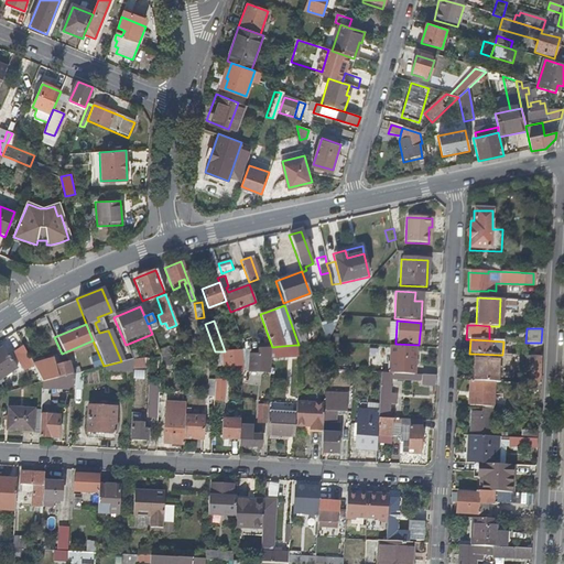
[(295,345),(282,346),(283,357),(295,356),(295,345)]
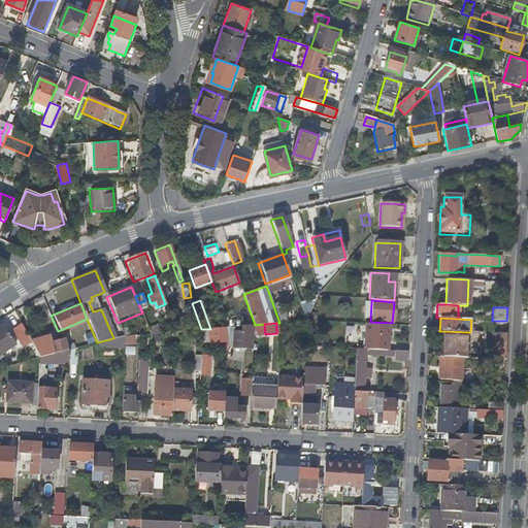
[(387,325),(365,324),(364,351),(386,352),(387,325)]
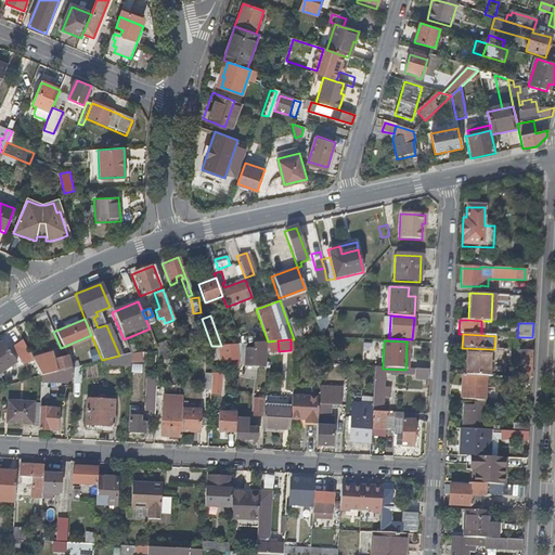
[(266,341),(255,343),(255,348),(247,349),(246,365),(265,366),(266,341)]
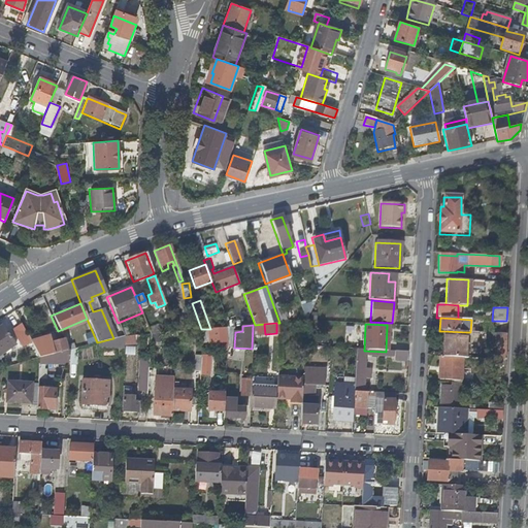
[(18,326),(10,330),(20,344),(26,339),(18,326)]
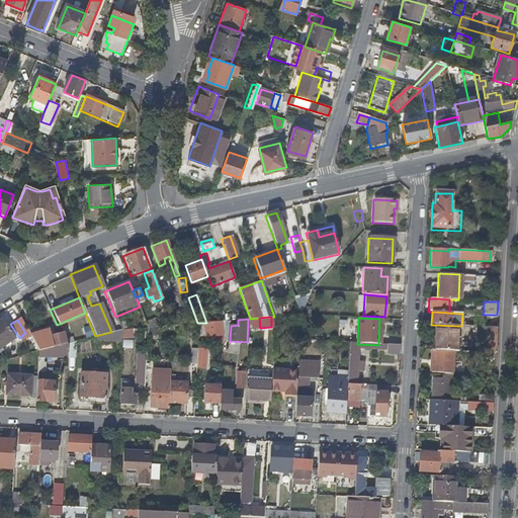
[(206,323),(205,323),(206,335),(223,334),(224,321),(206,323)]
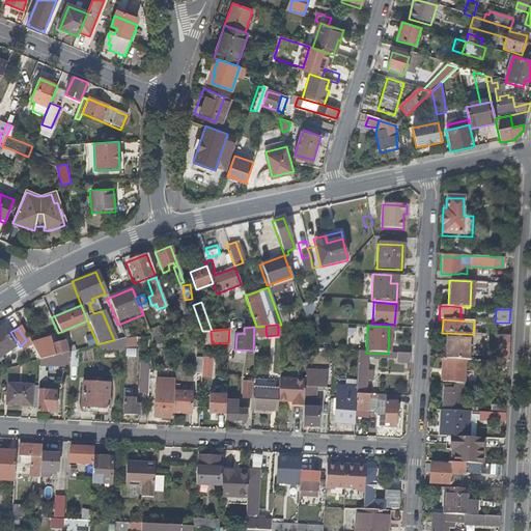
[(0,356),(12,347),(0,330),(0,356)]
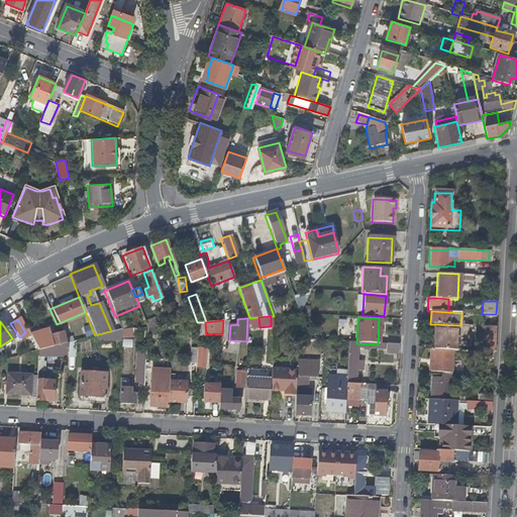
[(434,324),(433,349),(453,350),(454,350),(456,325),(434,324)]
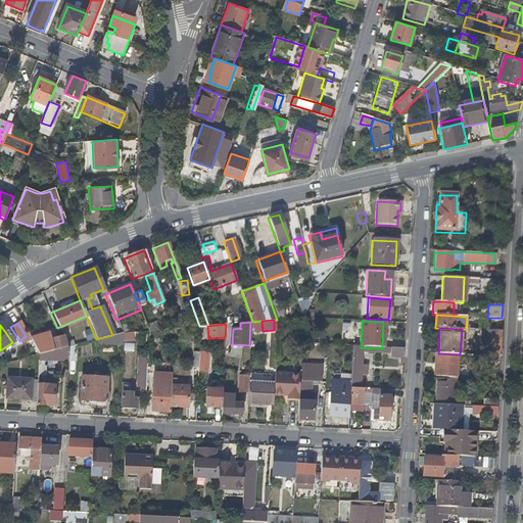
[(501,331),(477,330),(476,340),(489,340),(488,355),(498,357),(501,331)]
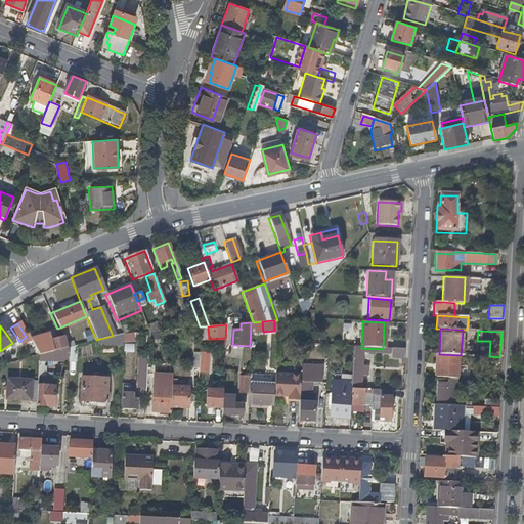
[(123,334),(122,341),(132,341),(132,337),(132,333),(123,334)]
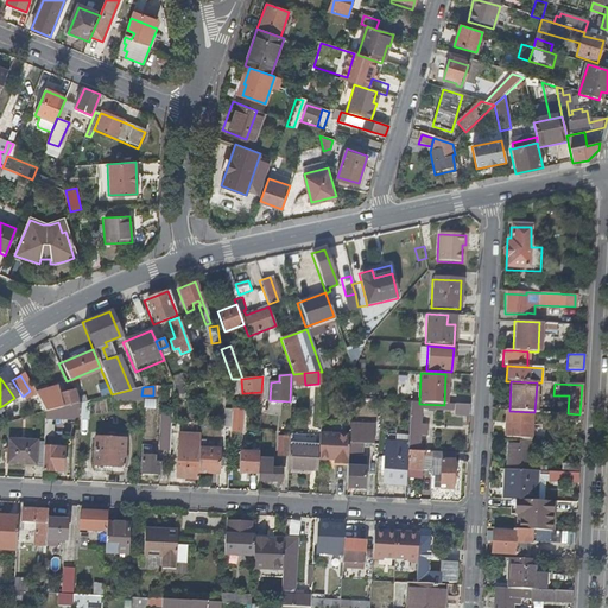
[(31,390),(43,412),(77,404),(75,399),(71,392),(48,399),(46,396),(45,393),(38,396),(36,388),(31,390)]
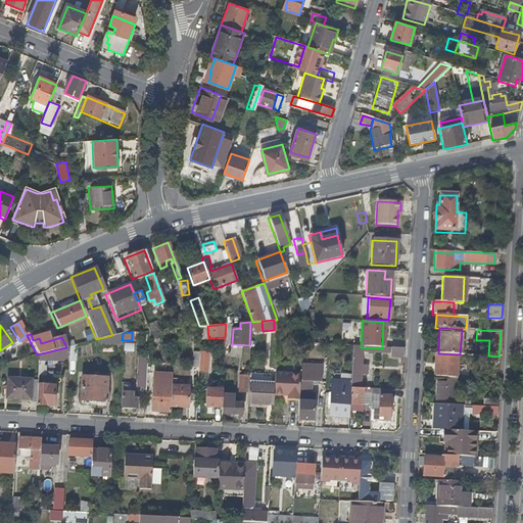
[(60,334),(40,340),(41,343),(61,337),(60,334)]
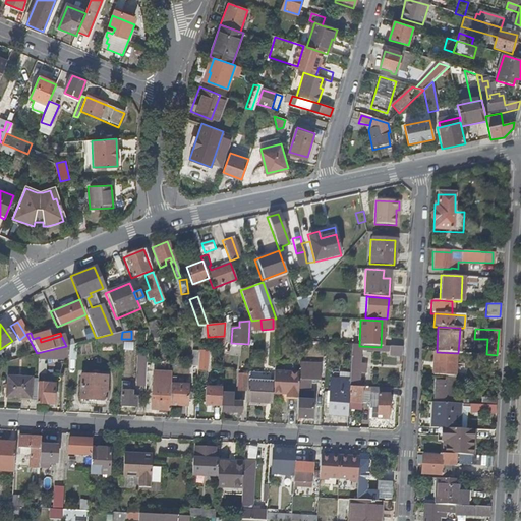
[(37,353),(36,374),(41,374),(42,374),(43,365),(41,365),(41,359),(67,360),(67,345),(66,346),(37,353)]
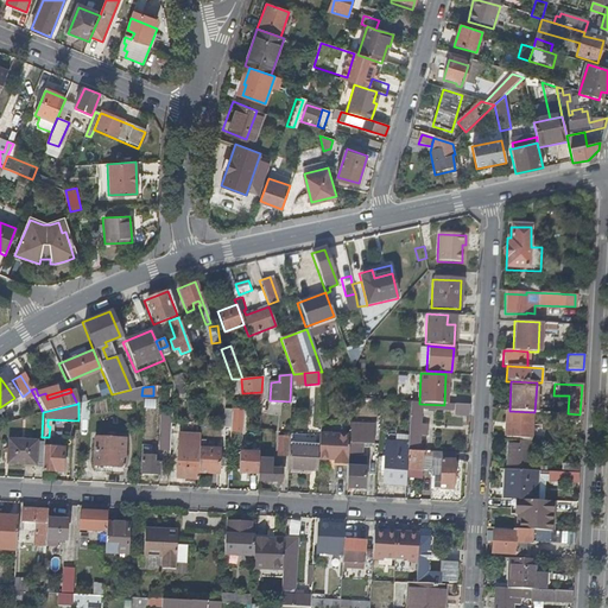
[(419,404),(409,403),(406,445),(406,451),(416,451),(418,410),(454,412),(453,415),(467,416),(468,406),(444,405),(419,404)]
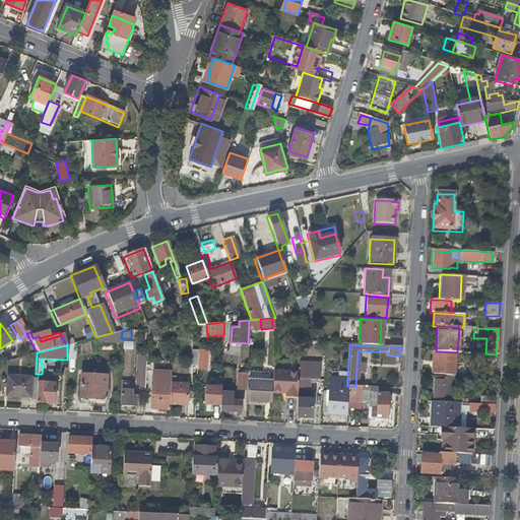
[(456,352),(436,351),(435,372),(455,373),(456,352)]
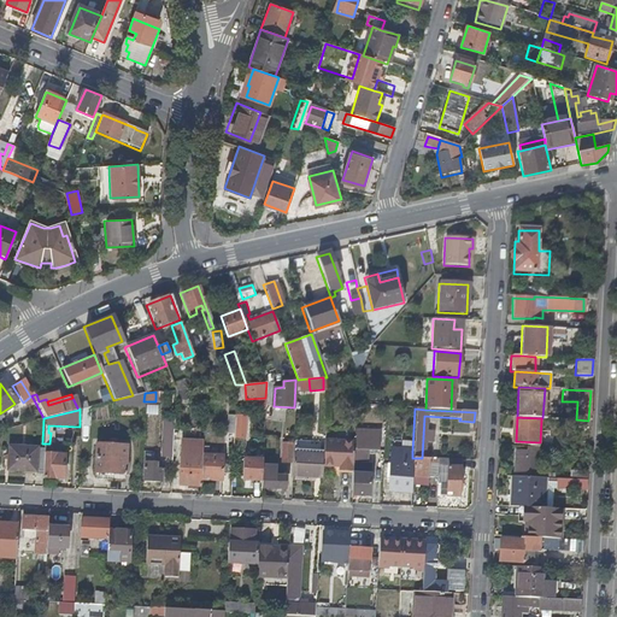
[(576,419),(573,419),(573,430),(588,432),(588,421),(576,419)]
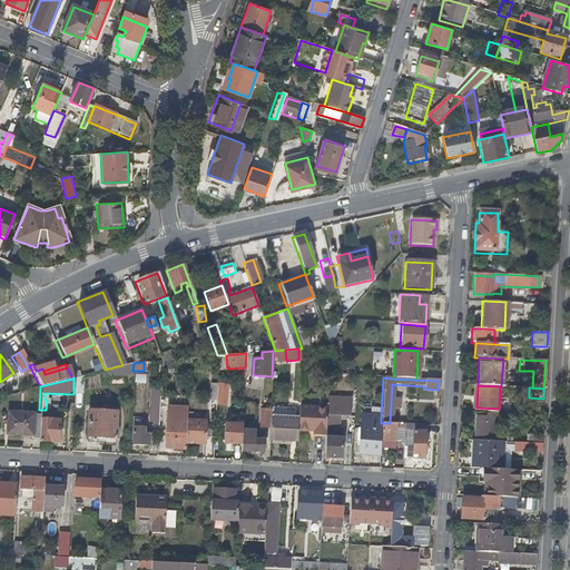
[(326,414),(325,440),(324,458),(341,459),(342,438),(343,428),(338,428),(340,414),(350,415),(351,397),(327,396),(326,414)]
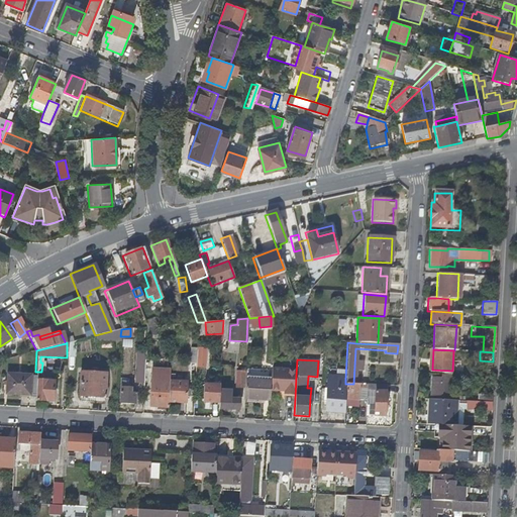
[(144,369),(135,369),(135,383),(143,383),(144,369)]
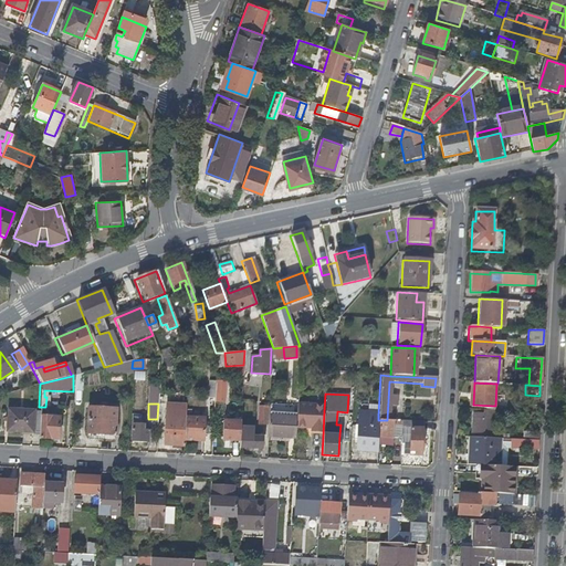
[(186,406),(167,406),(166,425),(178,426),(179,418),(186,418),(186,417),(186,406)]
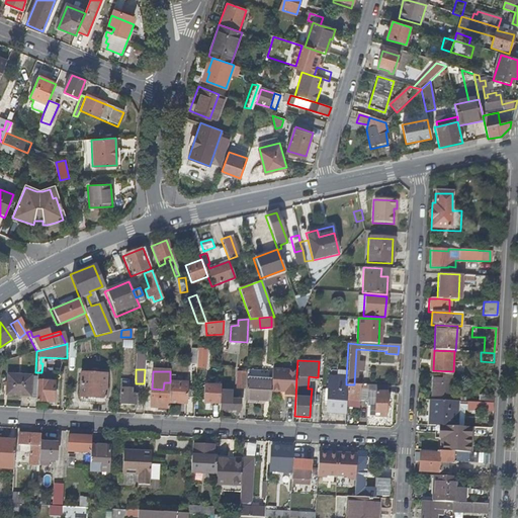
[(237,389),(246,389),(247,380),(247,372),(238,371),(237,389)]
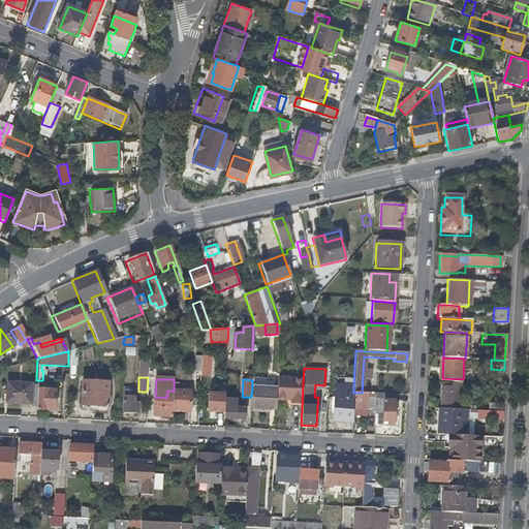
[(107,382),(81,381),(80,406),(106,408),(107,382)]
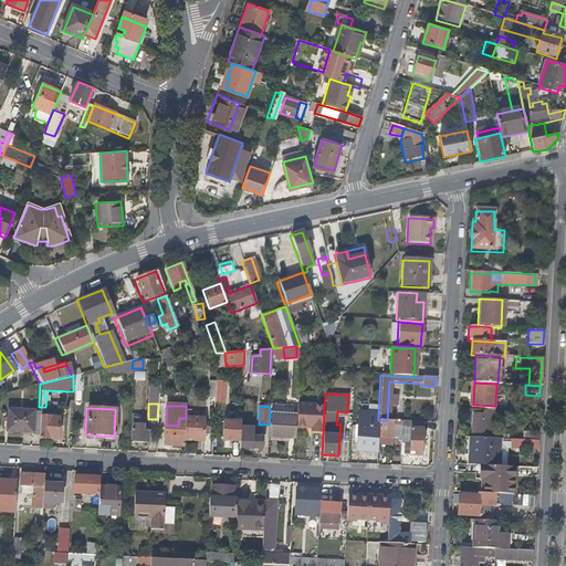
[(295,417),(295,432),(311,433),(310,436),(323,437),(324,411),(296,409),(295,417)]
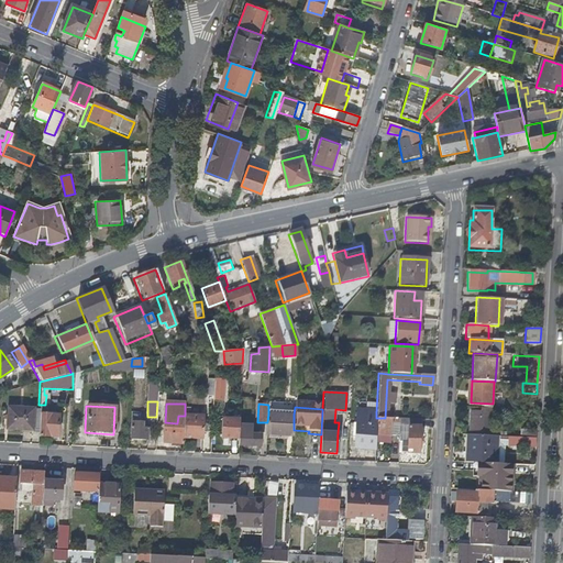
[(7,430),(37,432),(39,414),(39,409),(8,408),(7,430)]
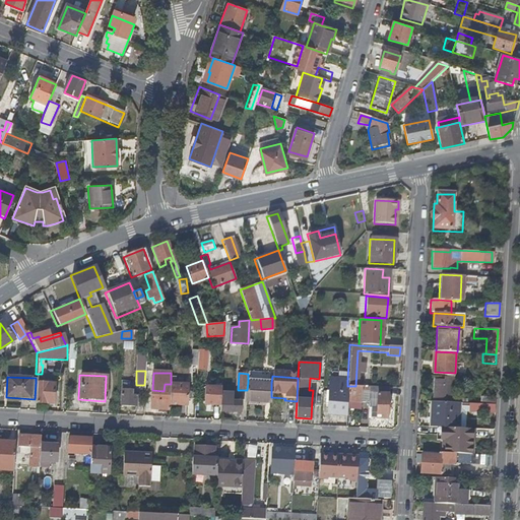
[(433,379),(431,402),(459,403),(459,400),(449,399),(450,382),(459,383),(459,378),(441,377),(441,380),(433,379)]
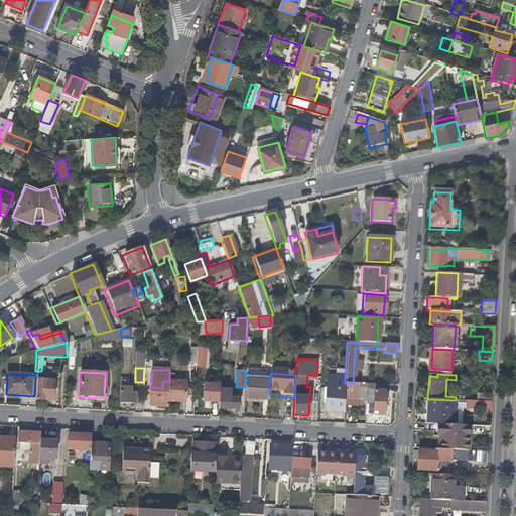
[(345,383),(345,378),(337,378),(337,390),(327,389),(326,410),(344,411),(344,406),(344,400),(345,383)]
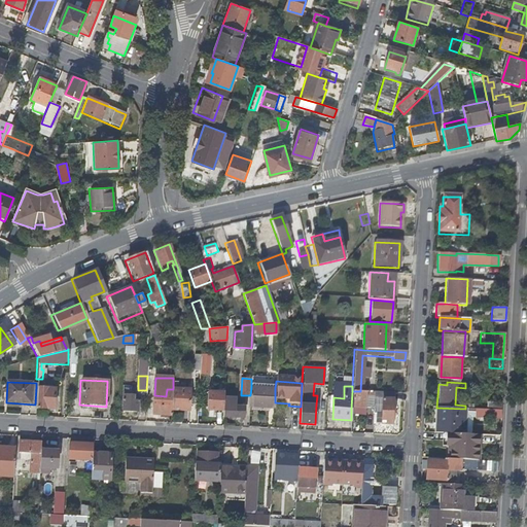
[(35,405),(35,408),(56,409),(57,388),(40,388),(36,387),(35,405)]
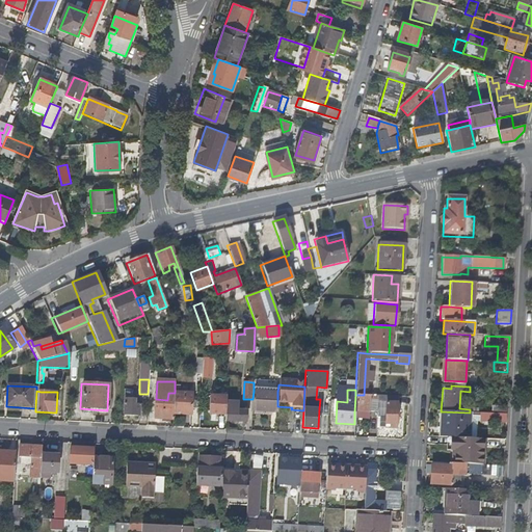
[(253,399),(253,410),(276,411),(277,406),(277,392),(254,391),(253,399)]
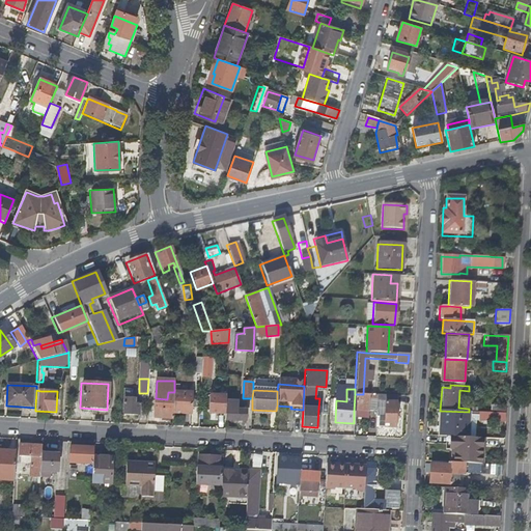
[(174,392),(173,414),(191,414),(192,392),(174,391),(174,392)]
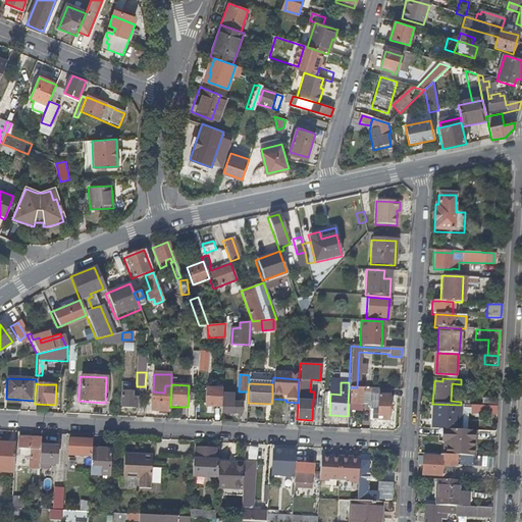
[(170,407),(171,385),(165,385),(164,393),(153,392),(152,411),(169,412),(170,407)]
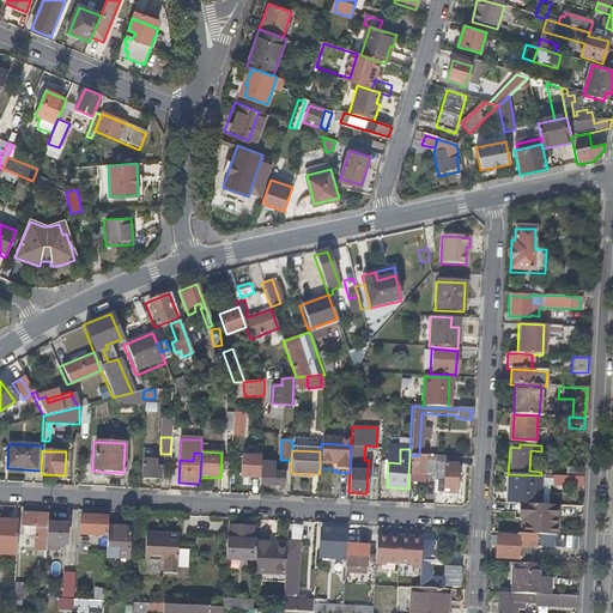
[(410,455),(408,475),(424,477),(425,466),(434,467),(435,456),(419,455),(410,455)]
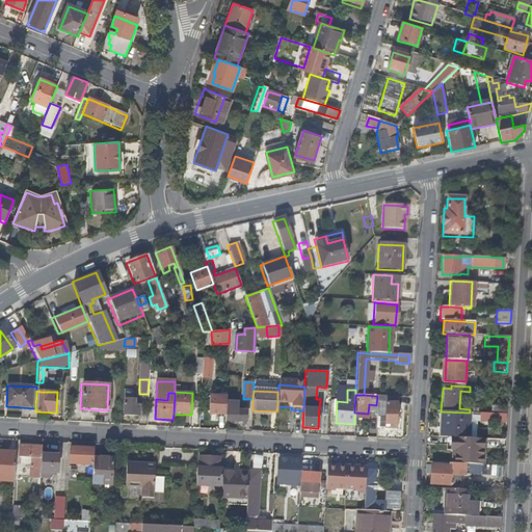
[(225,401),(227,396),(210,396),(209,414),(225,415),(225,401)]
